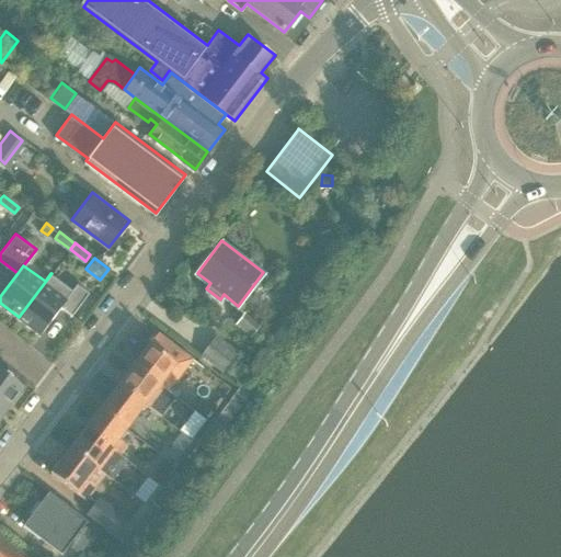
[(52,273),(19,317),(41,333),(61,306),(72,315),(89,292),(77,283),(72,290),(52,273)]
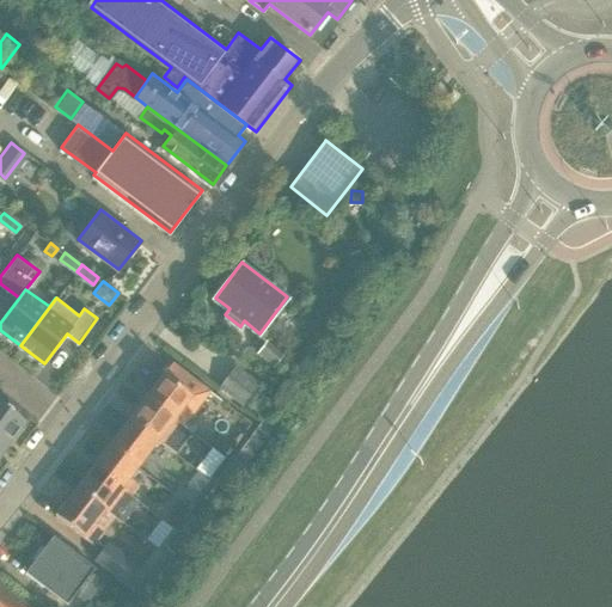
[(283,351),(268,338),(257,351),(274,365),(283,351)]
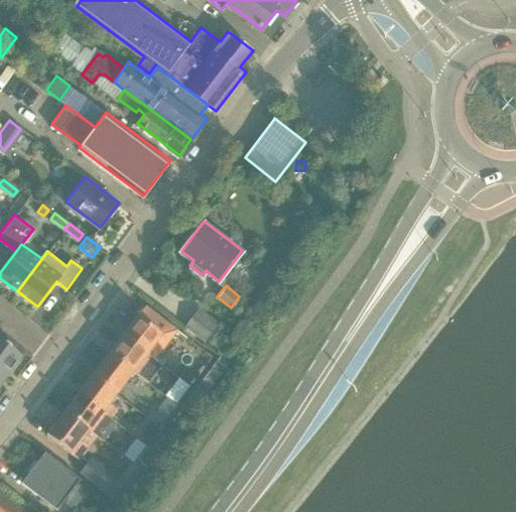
[(205,339),(219,321),(200,306),(185,325),(205,339)]
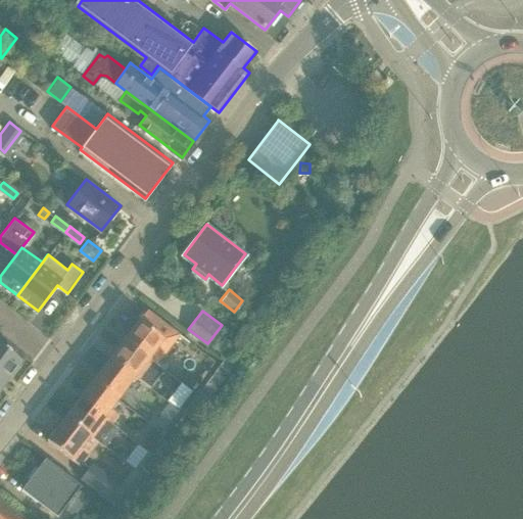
[(157,362),(158,361),(180,331),(161,318),(153,329),(139,319),(126,337),(157,362)]
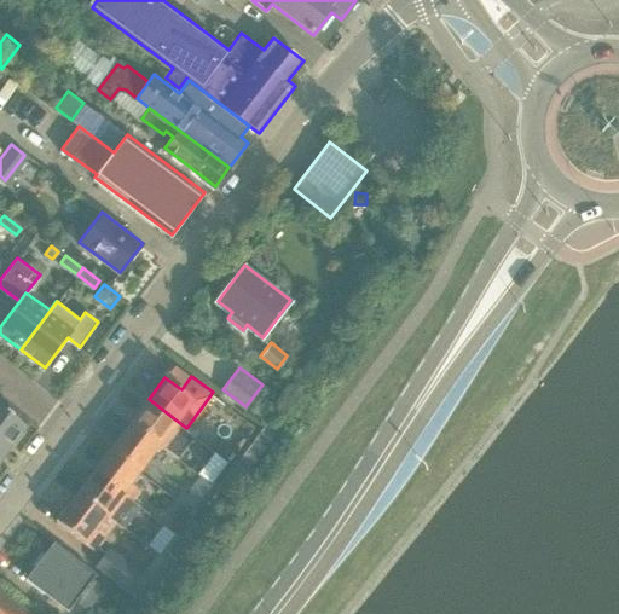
[(266,395),(255,410),(262,416),(275,401),(266,395)]
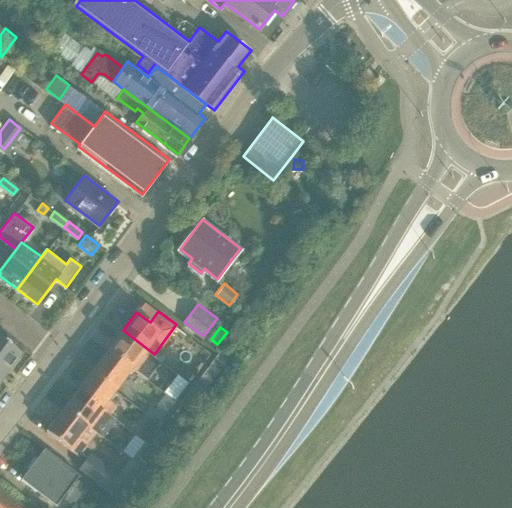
[(162,359),(154,354),(123,330),(109,348),(133,366),(141,372),(148,378),(162,359)]
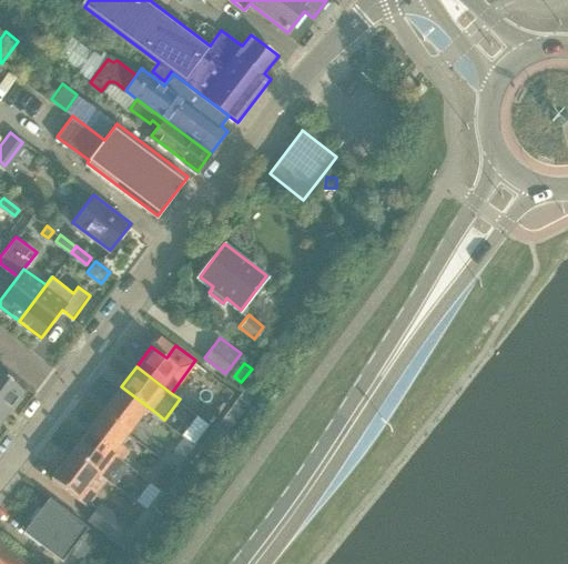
[(0,409),(7,414),(24,390),(0,371),(0,409)]
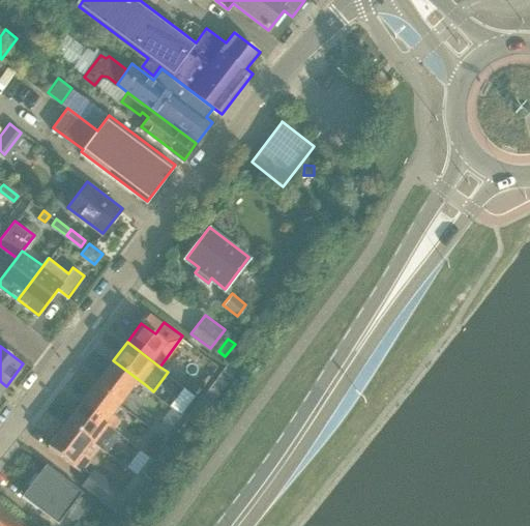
[(121,401),(138,379),(113,360),(96,382),(121,401)]
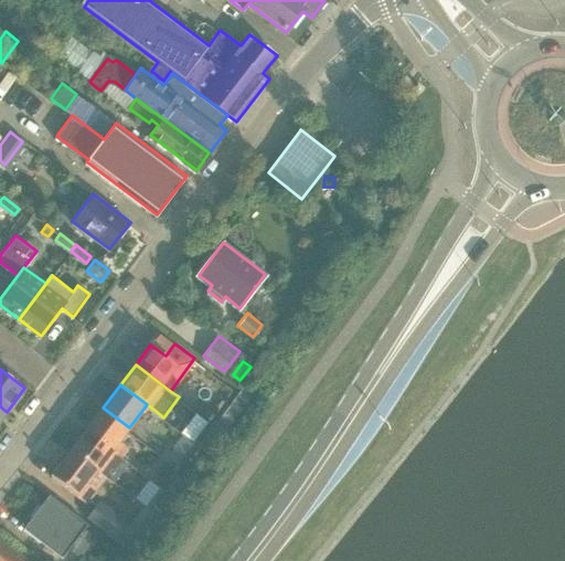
[(238,387),(212,423),(223,431),(249,395),(238,387)]
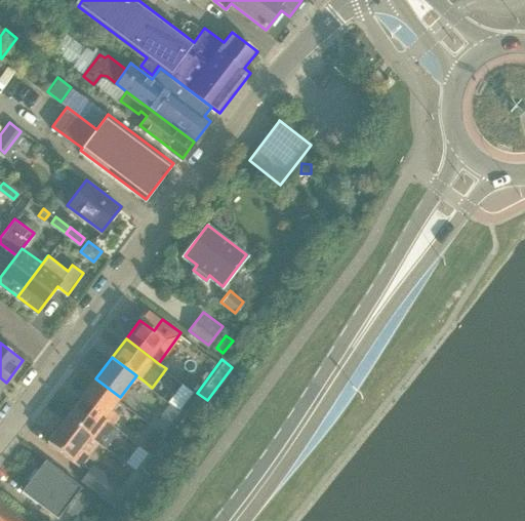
[(182,381),(192,389),(197,382),(188,373),(182,381)]
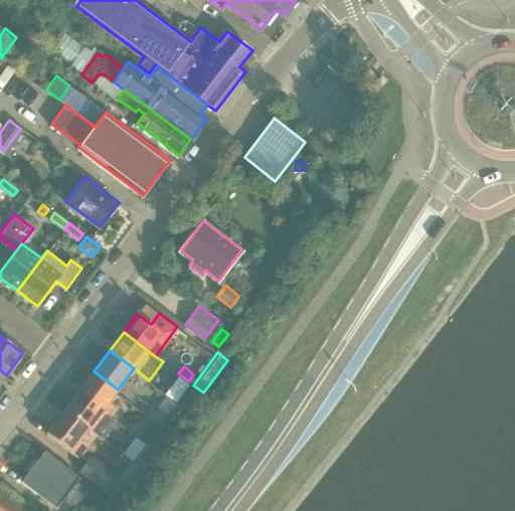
[(109,400),(118,389),(94,371),(78,391),(110,415),(111,414),(117,406),(109,400)]
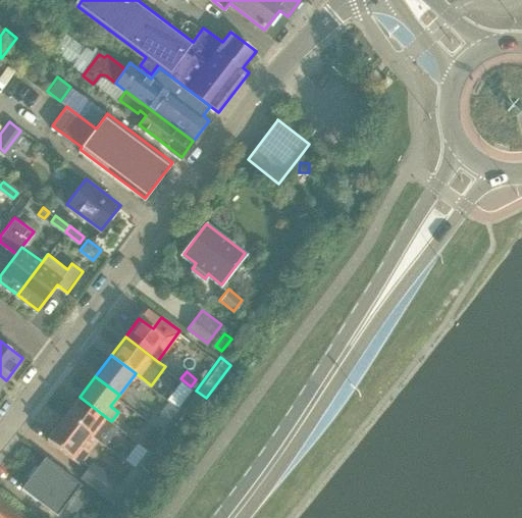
[(196,391),(181,410),(191,417),(206,398),(196,391)]
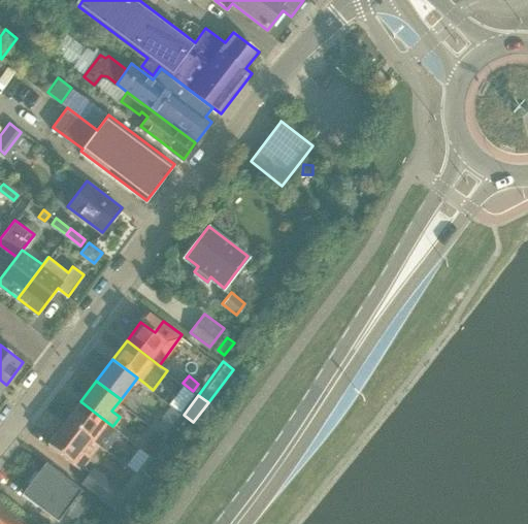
[(121,431),(113,425),(112,426),(80,401),(67,420),(100,445),(99,445),(106,450),(121,431)]
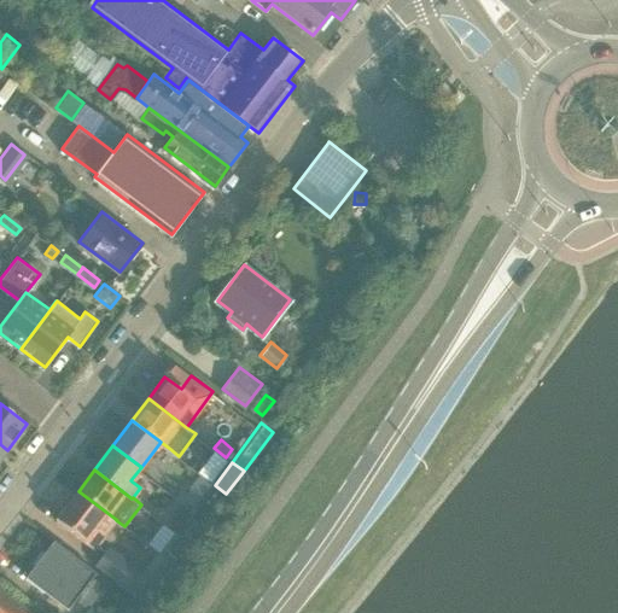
[(210,484),(196,473),(184,489),(198,501),(210,484)]
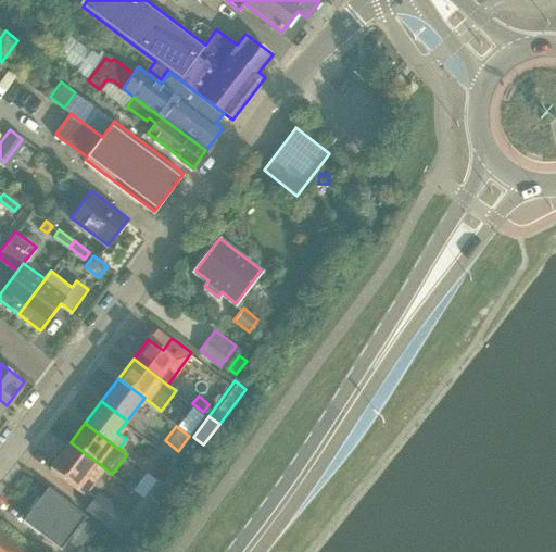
[(93,483),(104,468),(105,468),(71,442),(51,467),(86,493),(93,483)]
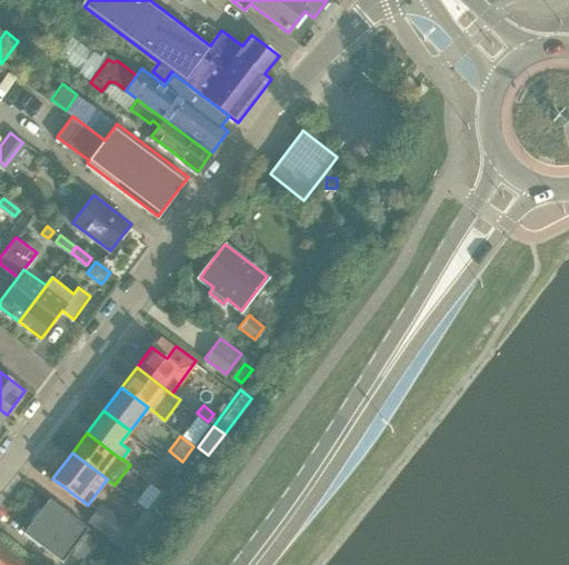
[(159,478),(166,484),(175,472),(167,466),(159,478)]
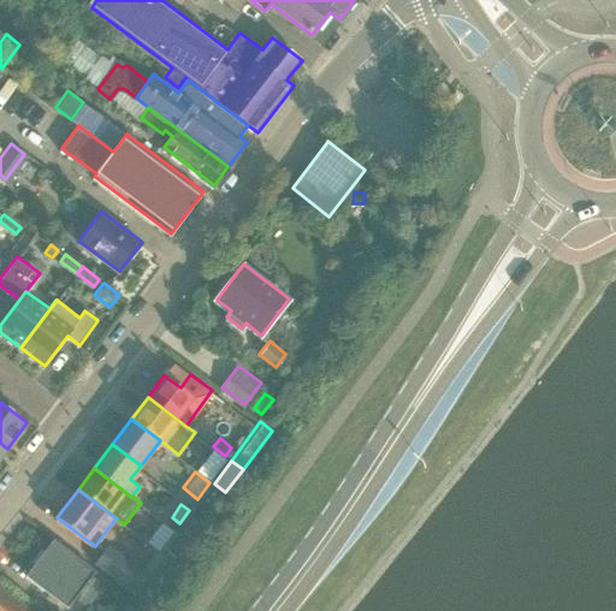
[(69,606),(96,570),(54,538),(25,574),(69,606)]
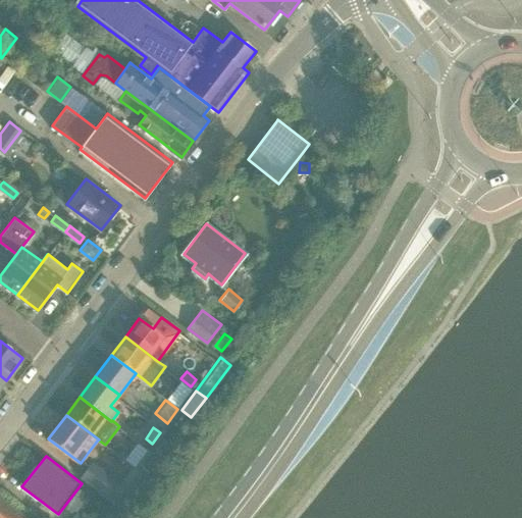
[(142,457),(135,466),(146,475),(153,465),(142,457)]
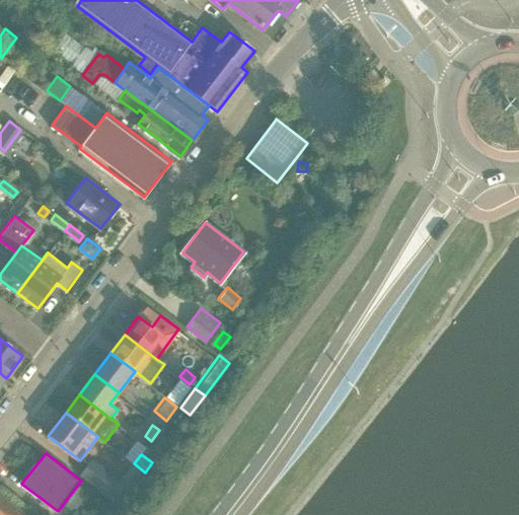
[(91,459),(81,473),(108,494),(119,480),(91,459)]
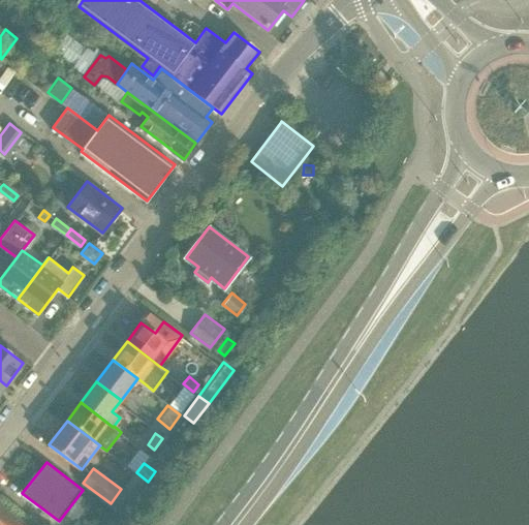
[(26,524),(12,515),(0,504),(0,524),(26,524)]
